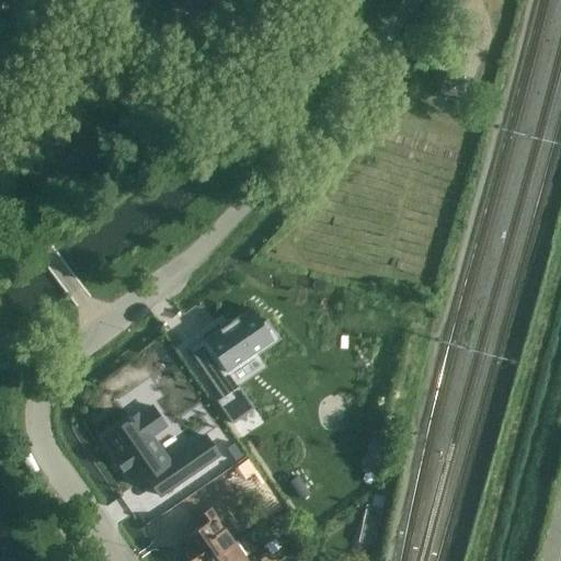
[(460,102),(467,79),(446,73),(439,96),(460,102)]
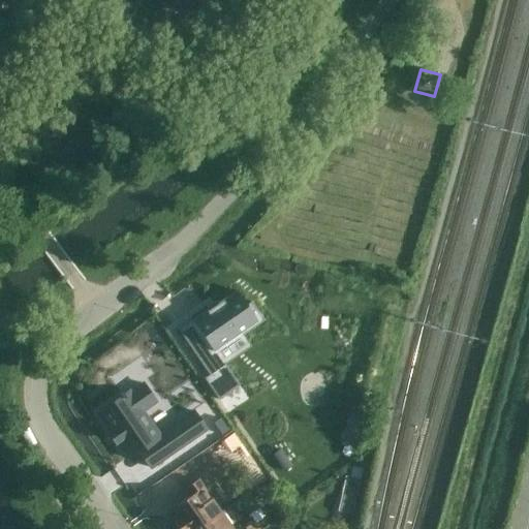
[(178,329),(177,329),(192,352),(209,375),(204,379),(218,400),(239,385),(224,365),(215,350),(240,333),(242,336),(243,336),(263,320),(251,302),(246,305),(236,291),(217,304),(216,302),(215,303),(216,305),(192,321),(194,325),(182,334),(178,329)]
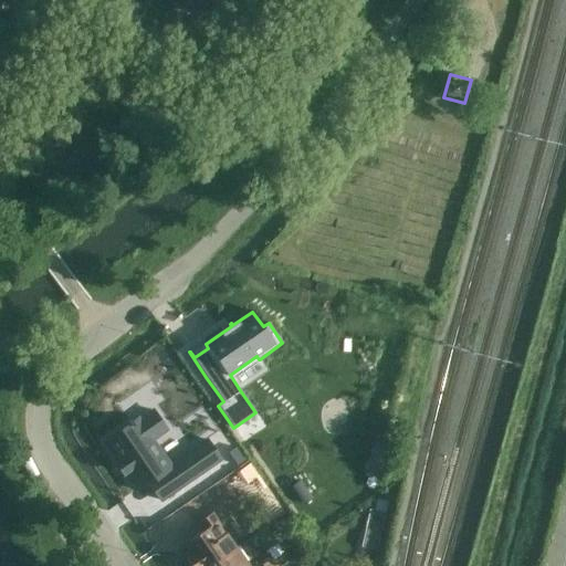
[(128,426),(104,443),(118,463),(116,464),(117,465),(119,464),(124,471),(122,472),(123,473),(125,473),(137,491),(148,483),(160,501),(220,461),(206,440),(169,465),(152,441),(166,431),(153,410),(137,421),(137,420),(133,423),(130,421),(127,423),(128,426)]
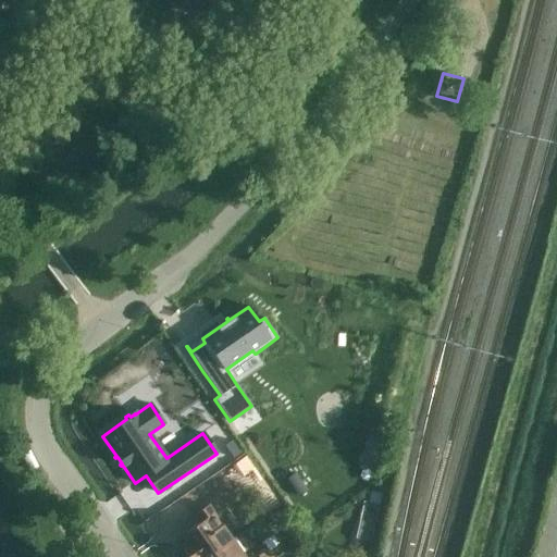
[(376,472),(384,438),(367,434),(359,468),(376,472)]
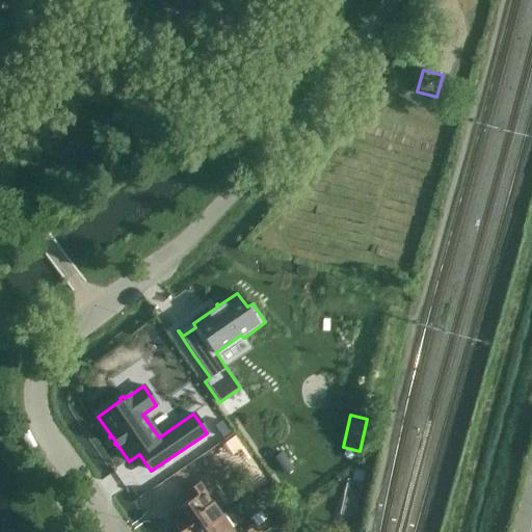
[(222,437),(230,433),(221,421),(214,426),(222,437)]
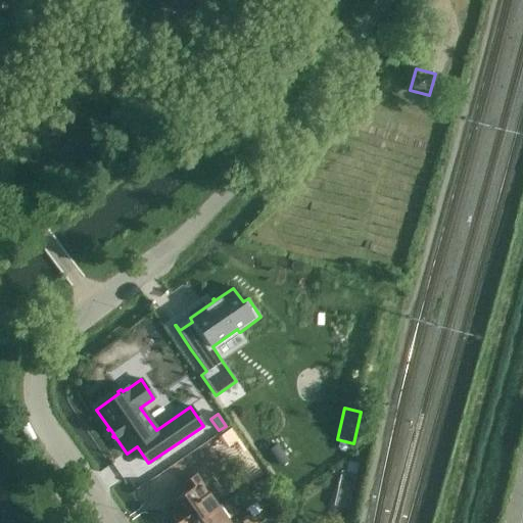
[(196,474),(184,482),(189,489),(171,503),(175,510),(170,514),(176,522),(193,522),(218,507),(196,474)]
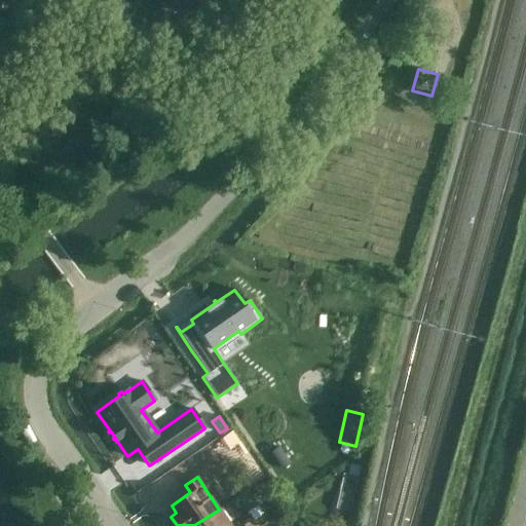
[(229,525),(219,510),(194,525),(229,525)]
